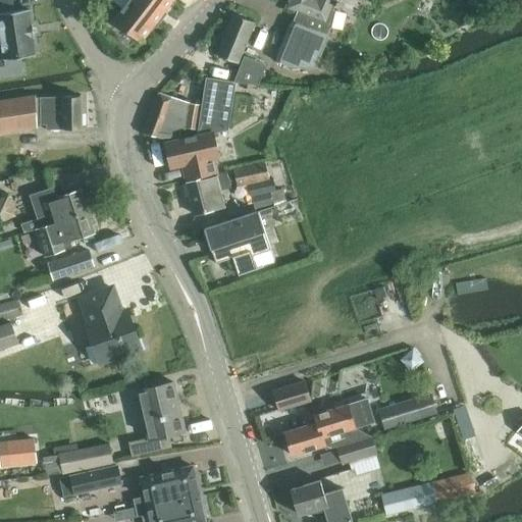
[(0,76),(23,73),(20,56),(35,54),(33,38),(34,38),(32,23),(31,23),(29,9),(14,11),(12,0),(0,0),(0,46),(3,51),(0,54),(0,76)]
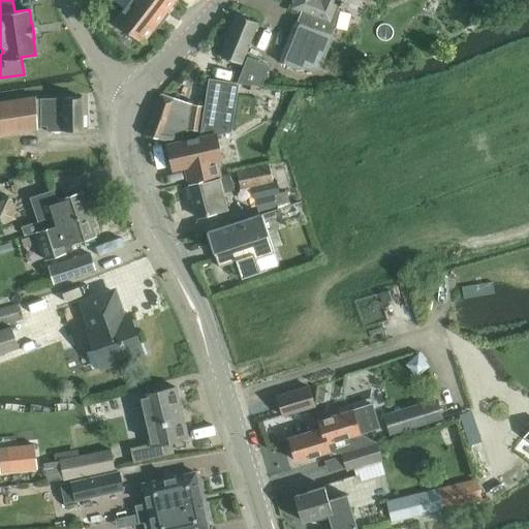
[(175,0),(114,0),(126,8),(116,22),(143,42),(175,0)]
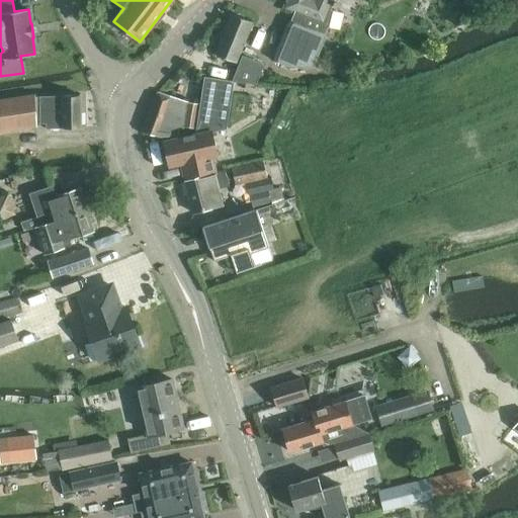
[(337,0),(288,0),(286,8),(296,12),(293,21),(289,20),(273,61),(290,68),(314,68),(326,36),(326,35),(333,11),(331,10),(335,0),(337,1),(337,0)]
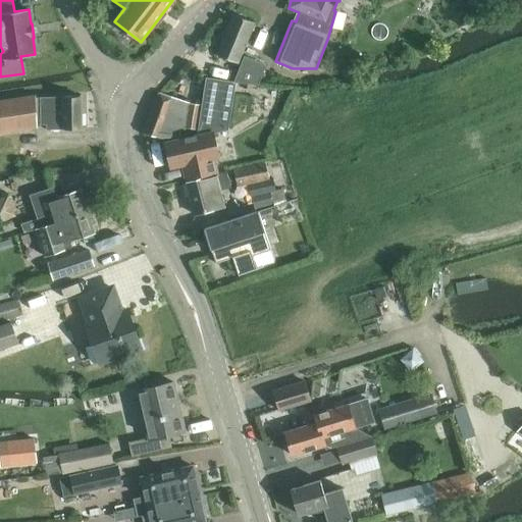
[(224,58),(239,64),(255,22),(232,13),(216,55),(224,58)]
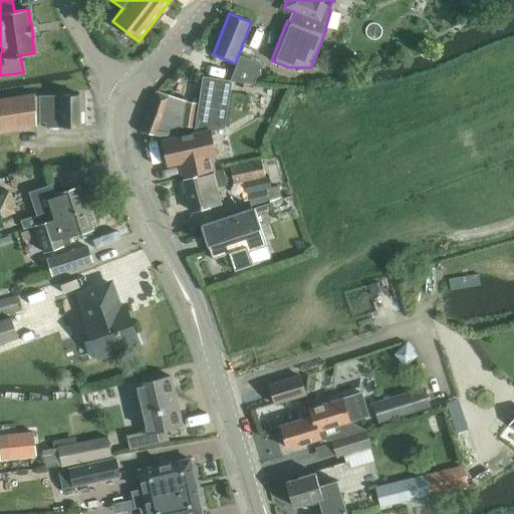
[(232,77),(256,79),(263,61),(241,53),(232,77)]
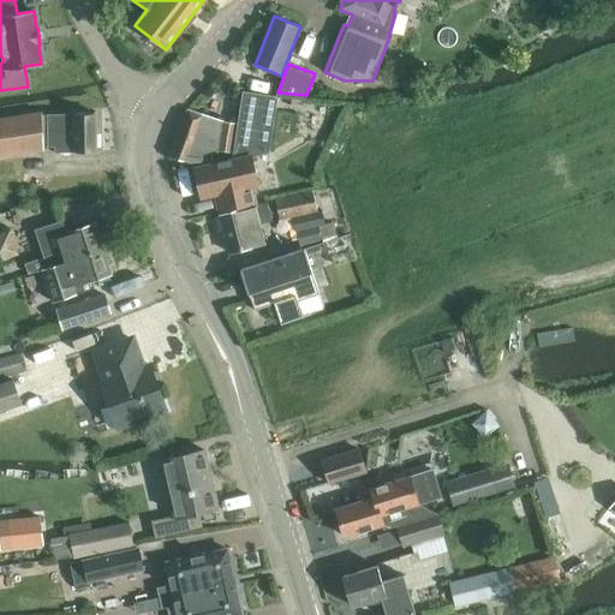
[(264,69),(260,79),(276,85),(281,76),(264,69)]
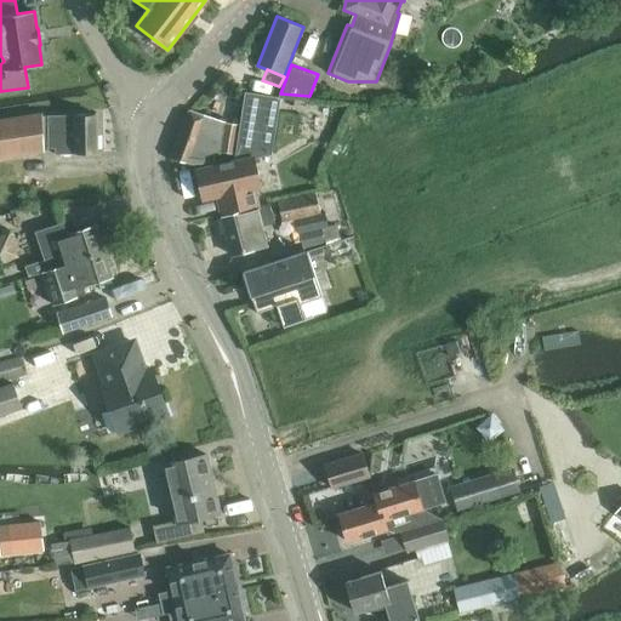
[(245,92),(240,125),(275,130),(280,97),(245,92)]
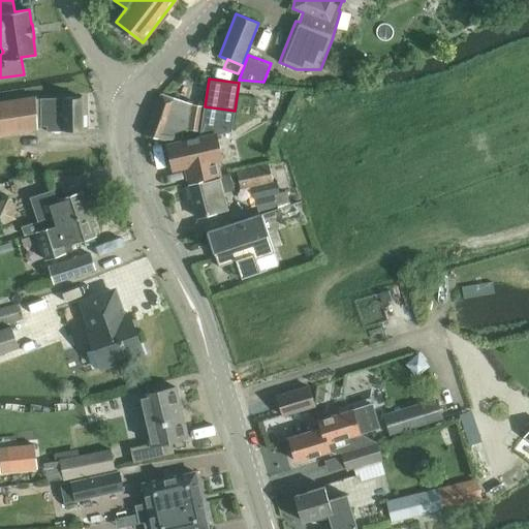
[(157,100),(145,136),(146,136),(163,141),(182,139),(183,131),(188,131),(188,130),(192,104),(161,94),(157,100)]
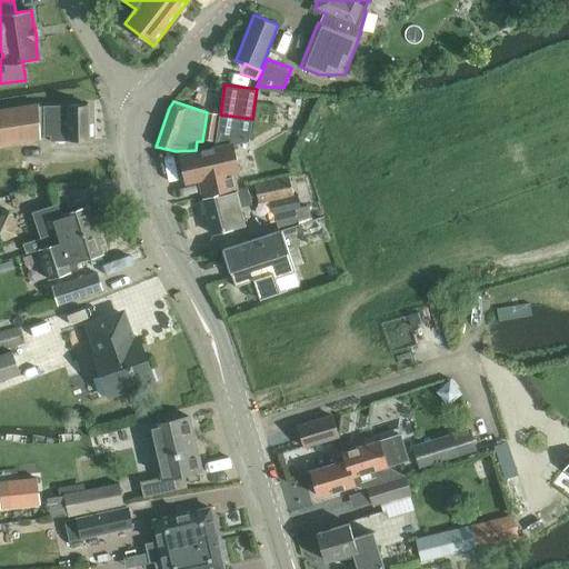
[(0,143),(40,138),(40,136),(51,136),(51,141),(89,141),(89,105),(39,106),(39,105),(0,110),(0,143)]
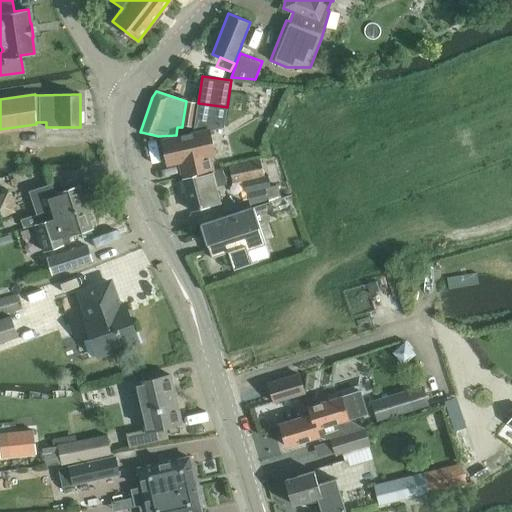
[(186,101),(182,126),(193,127),(197,103),(186,101)]
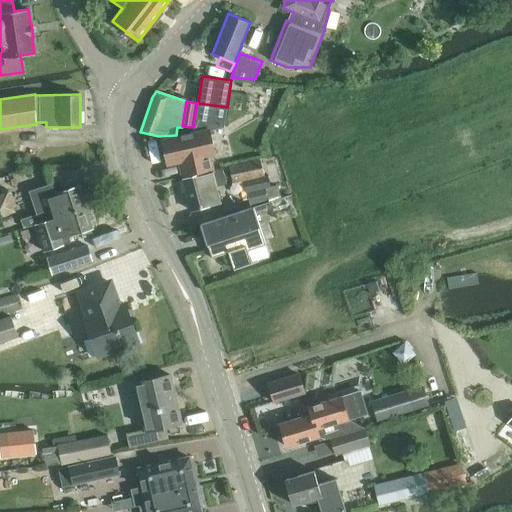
[(182,177),(215,168),(212,156),(216,156),(211,129),(194,133),(162,140),(168,165),(179,163),(182,177)]
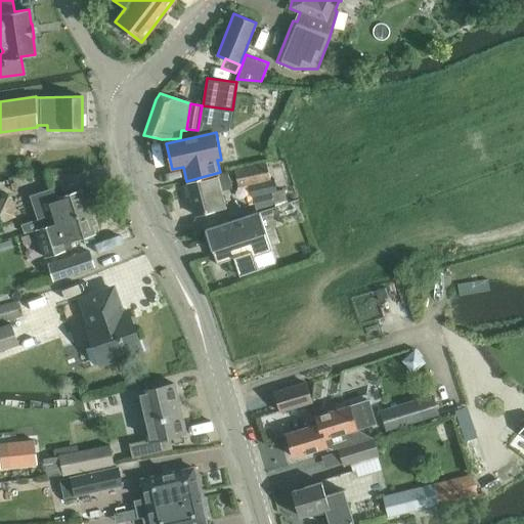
[(249,185),(256,213),(260,212),(271,208),(275,207),(275,205),(272,193),(277,192),(275,179),(270,179),(267,163),(234,170),(238,187),(249,185)]
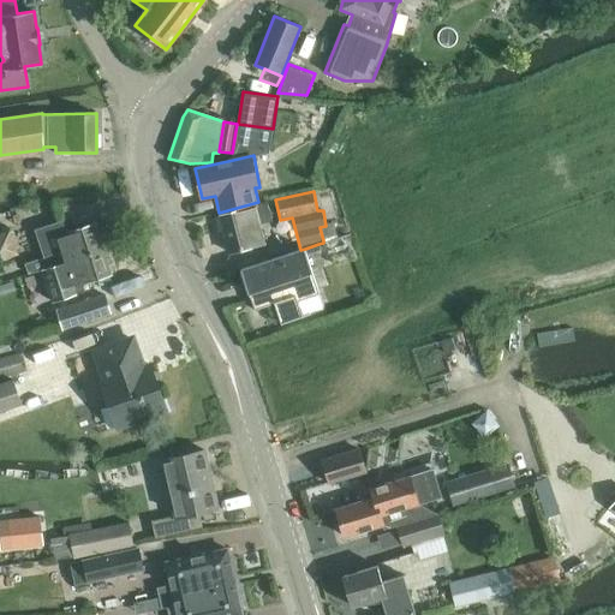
[(230,252),(266,243),(261,224),(272,221),(267,202),(255,204),(256,207),(220,215),(230,252)]
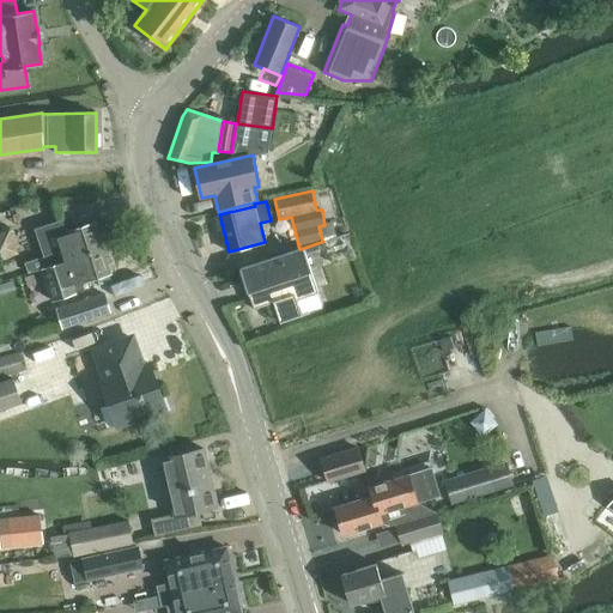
[(40,268),(103,248),(95,224),(66,232),(61,218),(35,226),(46,256),(25,262),(28,273),(41,269),(40,268)]
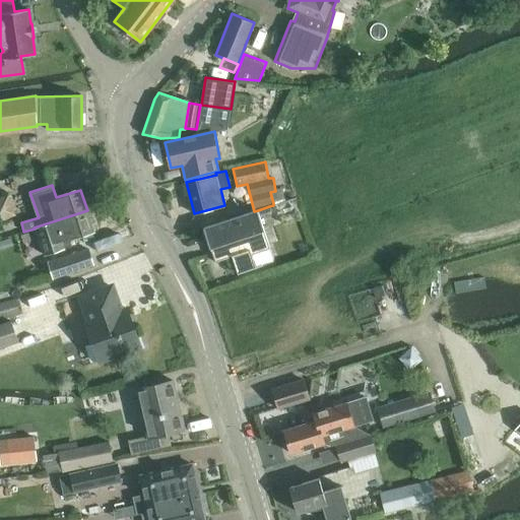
[(275,191),(270,192),(273,203),(284,200),(281,189),(275,191)]
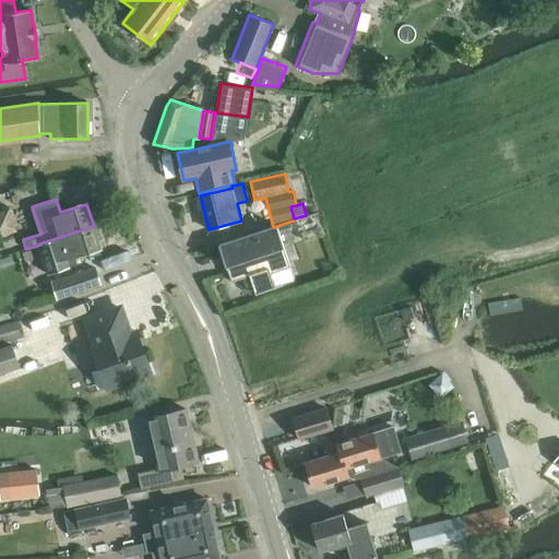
[(0,235),(16,229),(10,209),(0,211),(0,235)]
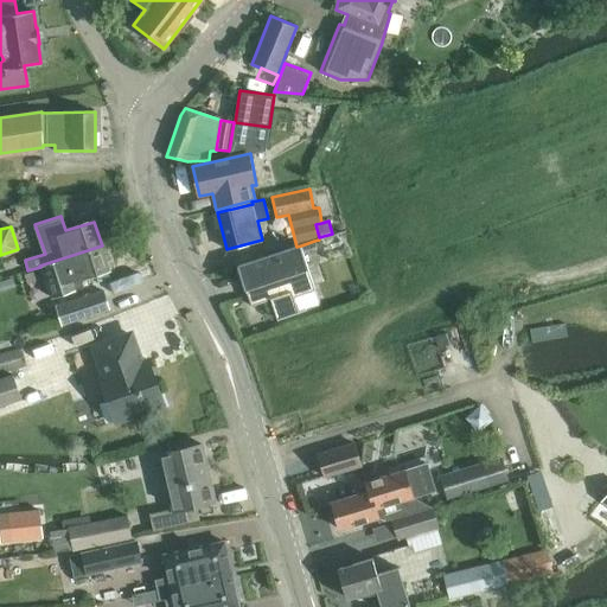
[(50,298),(84,286),(82,280),(110,270),(102,246),(39,266),(40,267),(50,298)]
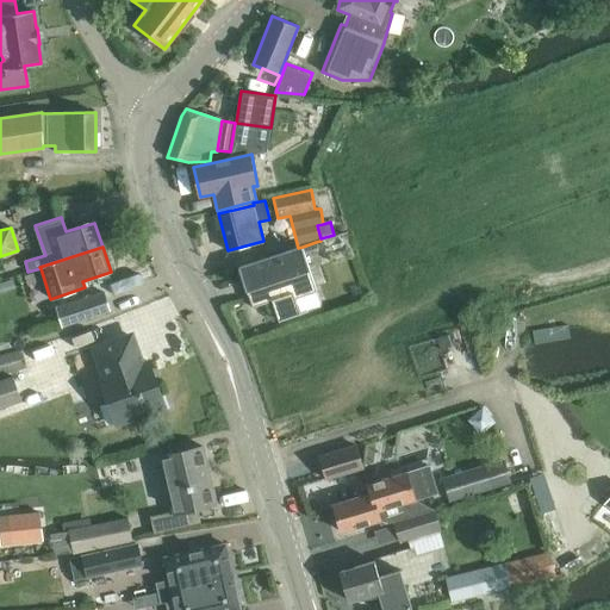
[(294,298),(317,291),(304,251),(303,247),(298,248),(238,268),(251,307),(272,302),(279,322),(300,315),(294,298)]
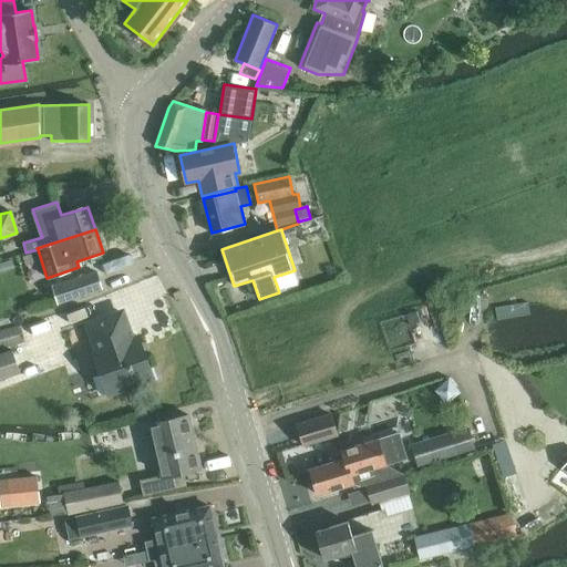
[(52,286),(59,303),(102,289),(96,271),(52,286)]
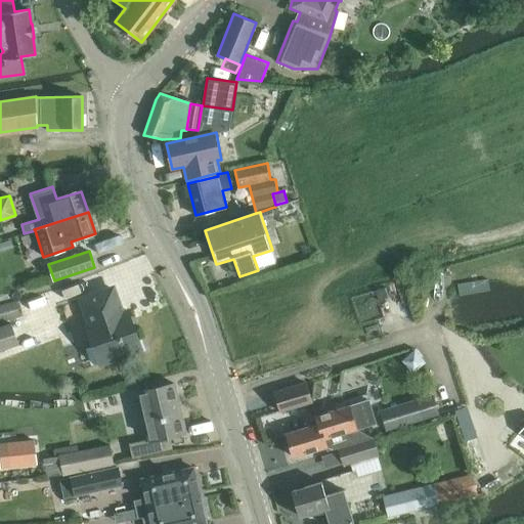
[(165,280),(173,276),(169,270),(162,273),(165,280)]
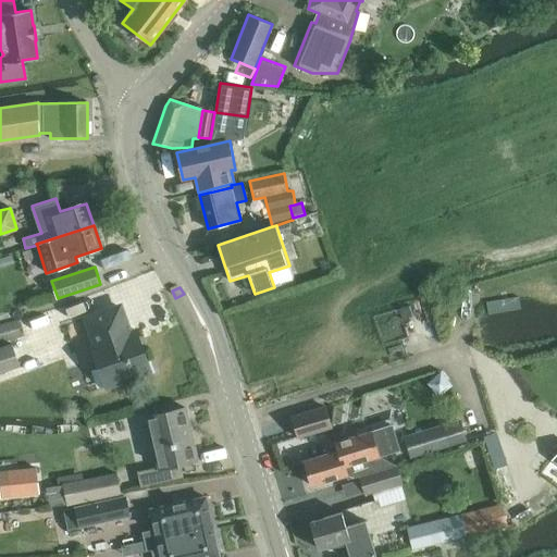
[(455,297),(438,300),(442,313),(457,309),(455,297)]
